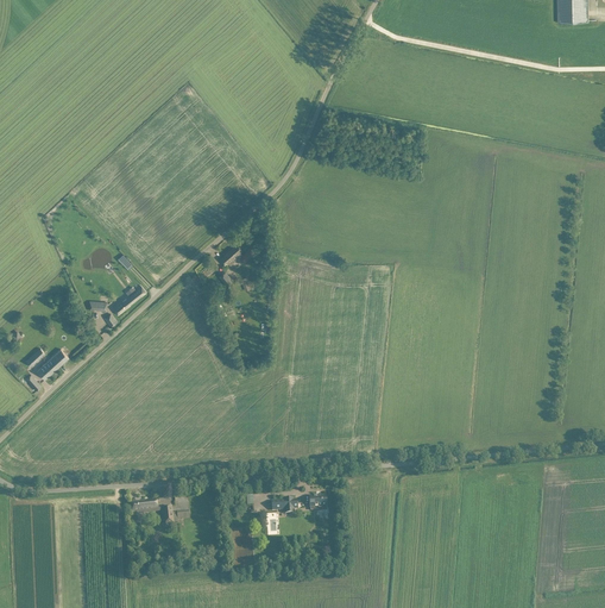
[(554,0),(555,22),(585,22),(584,0),(554,0)]
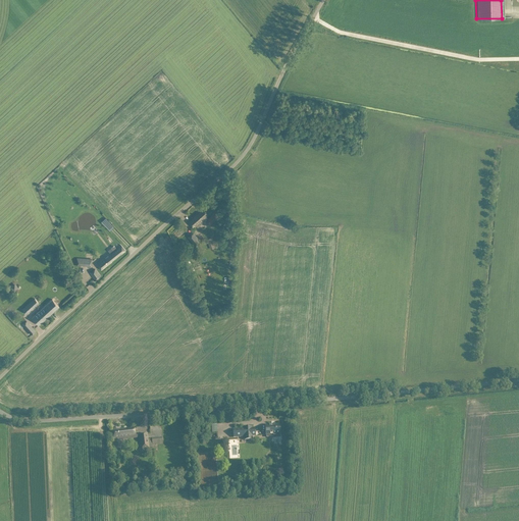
[(207,223),(215,216),(212,212),(205,218),(203,215),(206,213),(201,208),(186,221),(190,226),(201,216),(203,218),(207,223)]
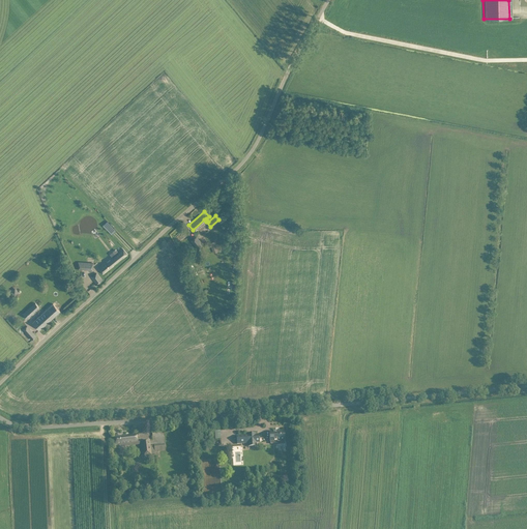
[(104,221),(99,225),(109,233),(113,229),(104,221)]
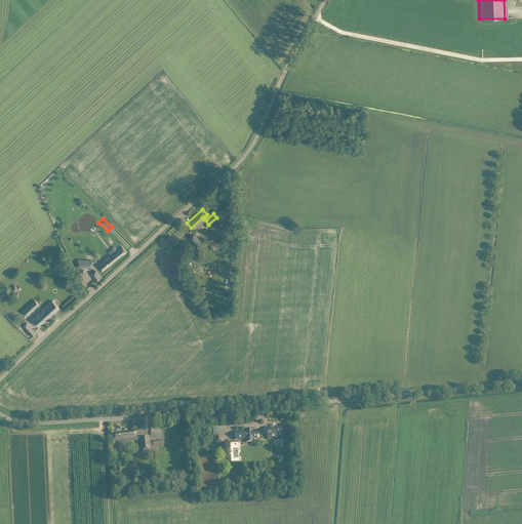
[(198,241),(191,233),(186,238),(193,245),(198,241)]
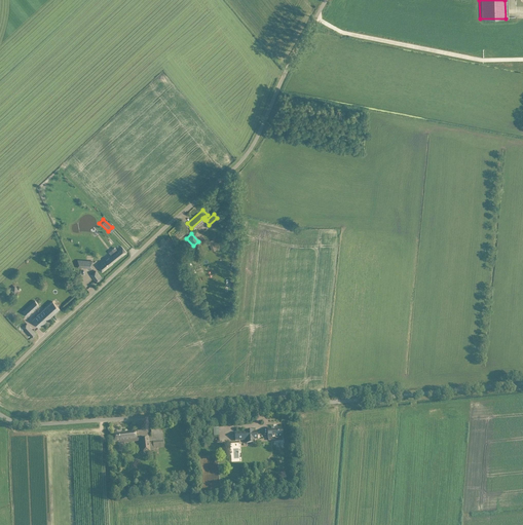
[(108,254),(95,265),(99,270),(123,252),(118,246),(114,250),(114,251),(109,255),(108,254)]
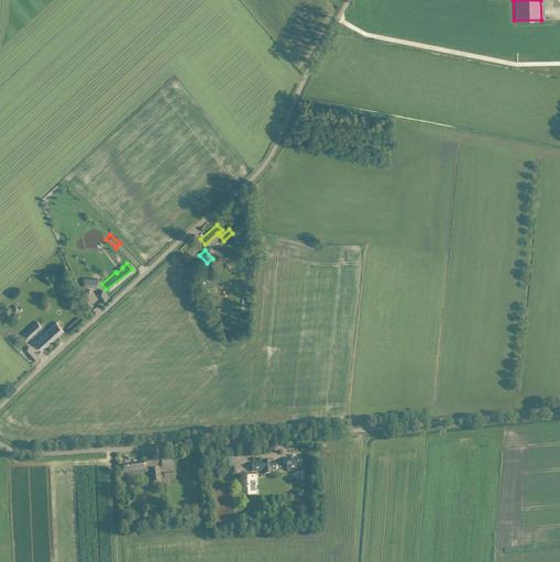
[(80,277),(79,285),(85,286),(85,285),(89,286),(95,286),(96,278),(80,277)]
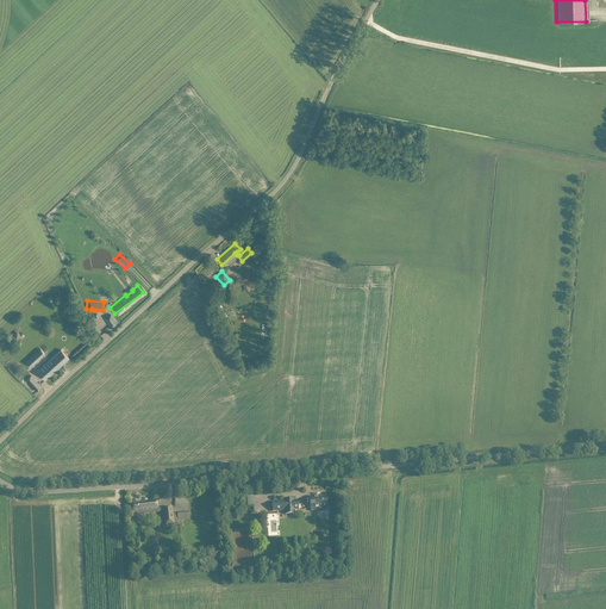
[(107,312),(101,317),(106,323),(105,325),(107,328),(114,322),(107,312)]
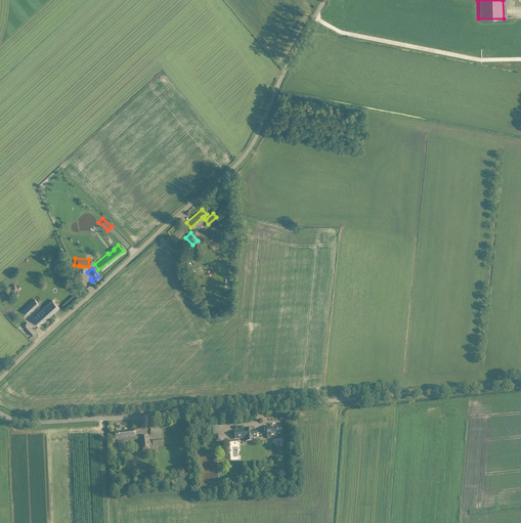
[(32,298),(19,310),(24,314),(36,303),(32,298)]
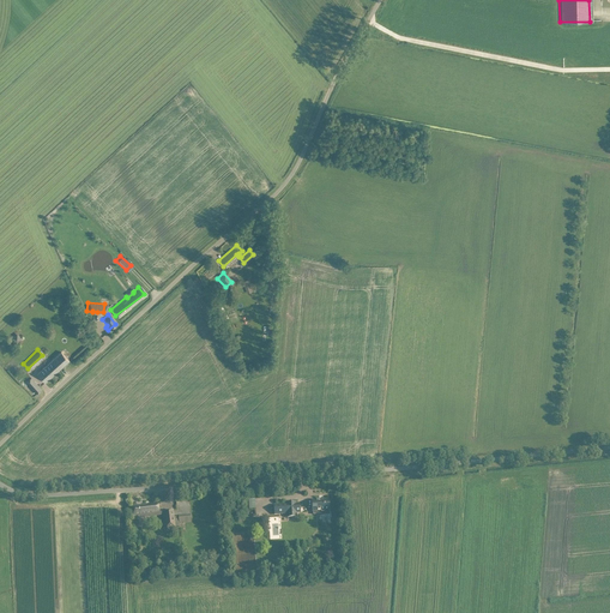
[(34,372),(42,382),(66,360),(58,350),(34,372)]
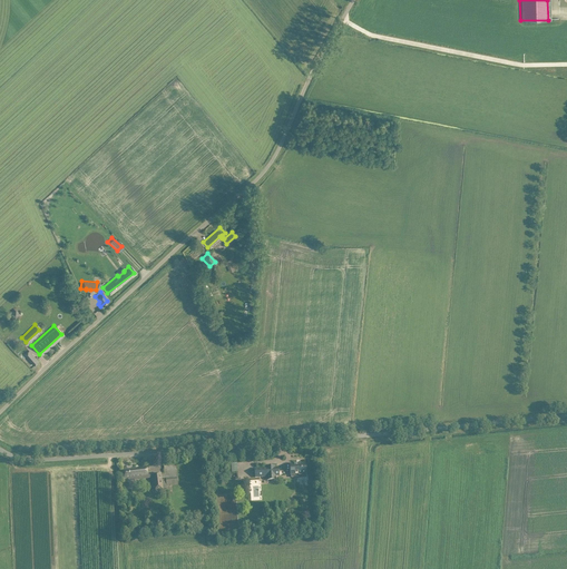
[(30,355),(26,359),(31,364),(36,361),(30,355)]
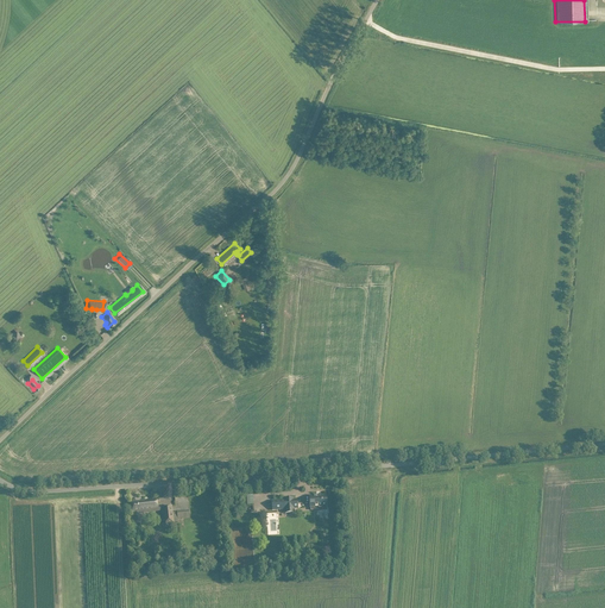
[(306,496),(307,507),(315,506),(315,511),(323,509),(323,506),(322,495),(306,496)]
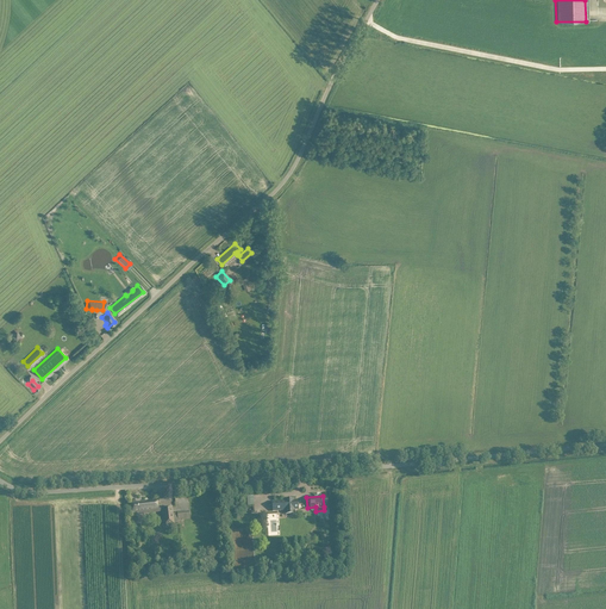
[(281,501),(268,501),(269,510),(282,509),(291,509),(295,508),(294,499),(291,499),(289,498),(281,498),(281,501)]
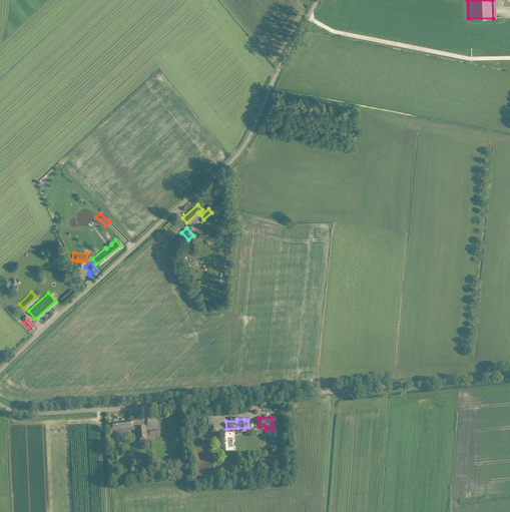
[(129,420),(107,423),(108,428),(108,430),(109,438),(114,438),(113,430),(130,428),(129,420)]
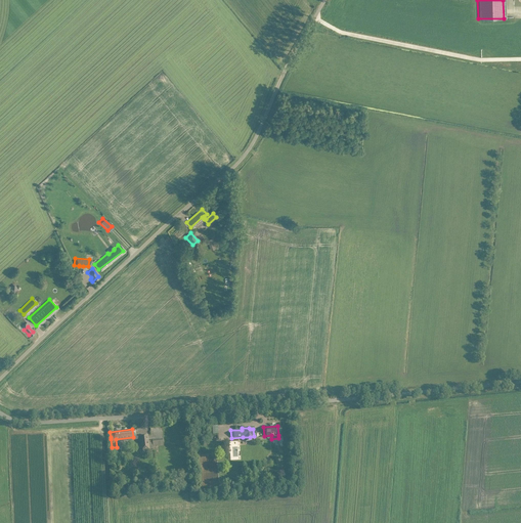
[(144,434),(136,435),(137,443),(140,443),(141,450),(150,449),(148,440),(145,440),(144,434)]
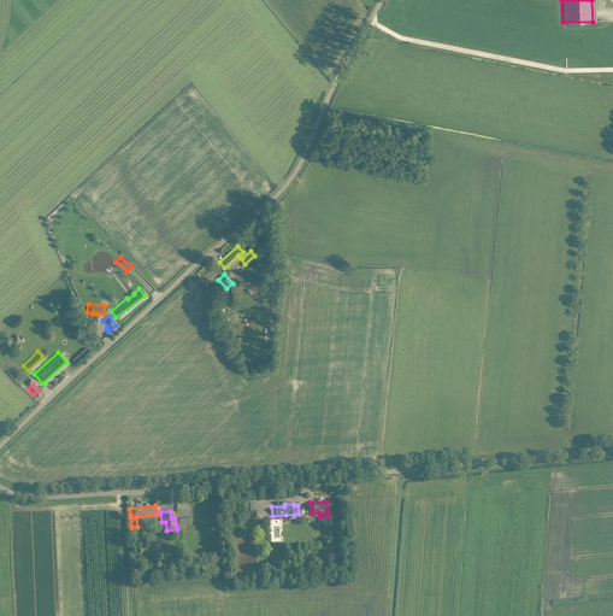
[(176,517),(177,526),(188,524),(187,516),(176,517)]
